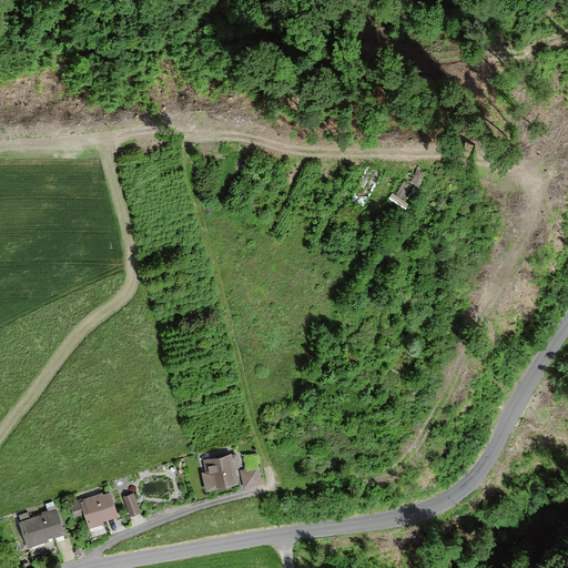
[(424,178),(415,173),(409,183),(417,188),(424,178)]
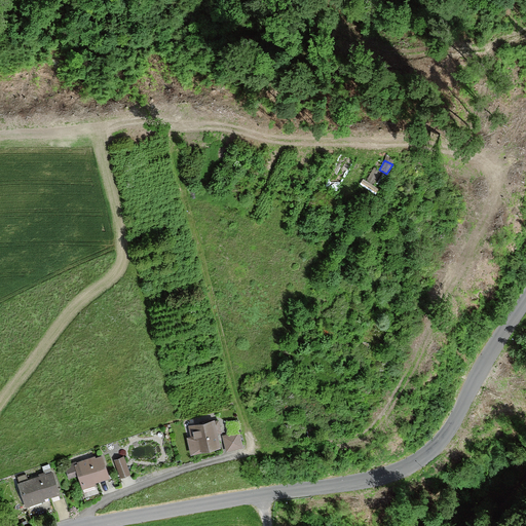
[(378,188),(384,177),(372,170),(366,181),(378,188)]
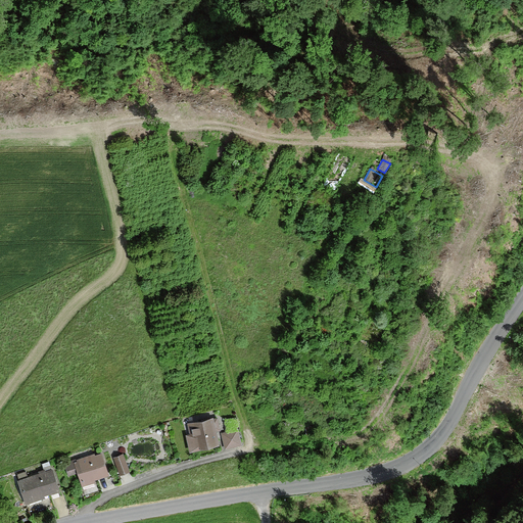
[(218,448),(211,420),(188,425),(191,436),(184,438),(188,455),(218,448)]
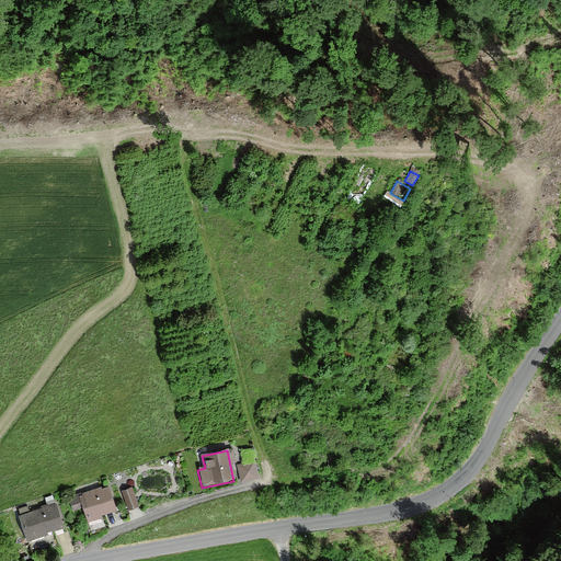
[(240,478),(259,477),(258,461),(239,462),(240,478)]
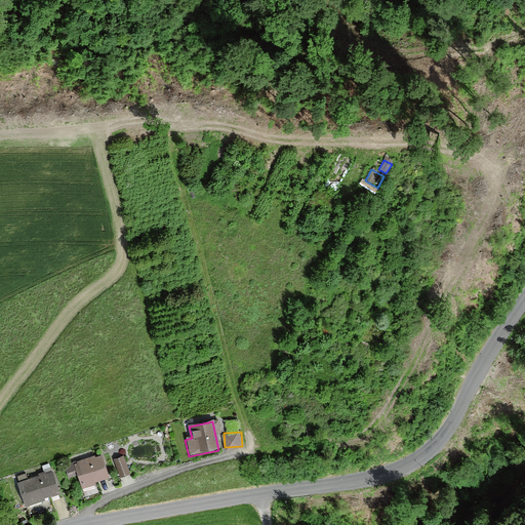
[(108,478),(102,457),(73,466),(81,490),(94,486),(93,483),(108,478)]
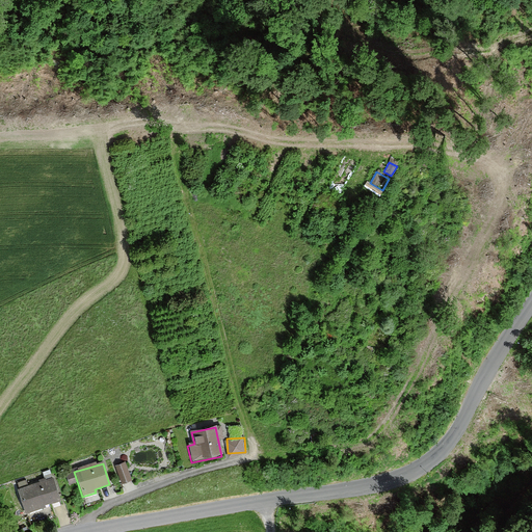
[(124,464),(114,469),(121,485),(131,481),(124,464)]
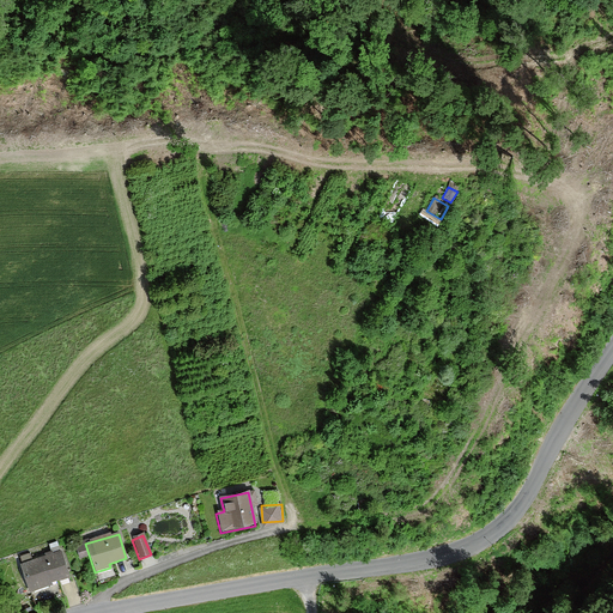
[(86,558),(82,546),(74,548),(78,560),(86,558)]
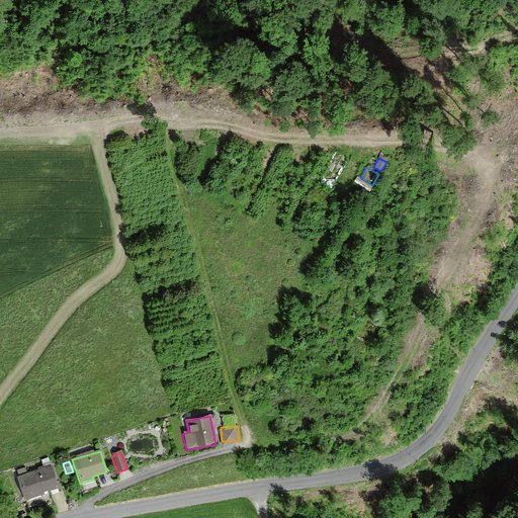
[(46,493),(58,488),(51,465),(14,478),(23,503),(47,495),(46,493)]
